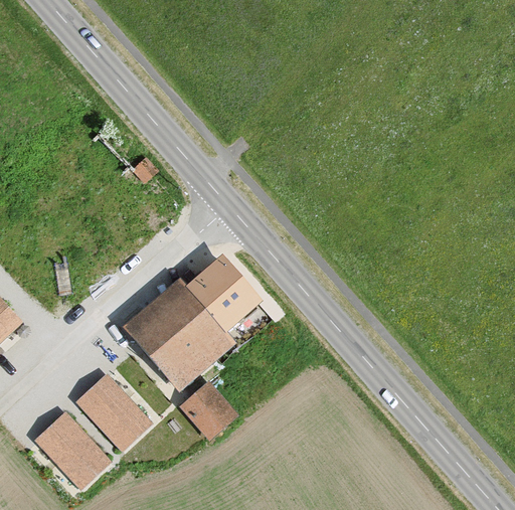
[(263,301),(223,256),(187,287),(179,278),(123,327),(179,392),(235,343),(226,333),(263,301)]
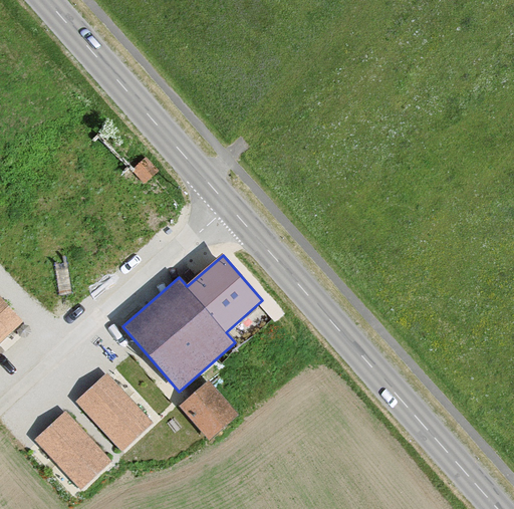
[(0,292),(0,340),(24,319),(0,292)]
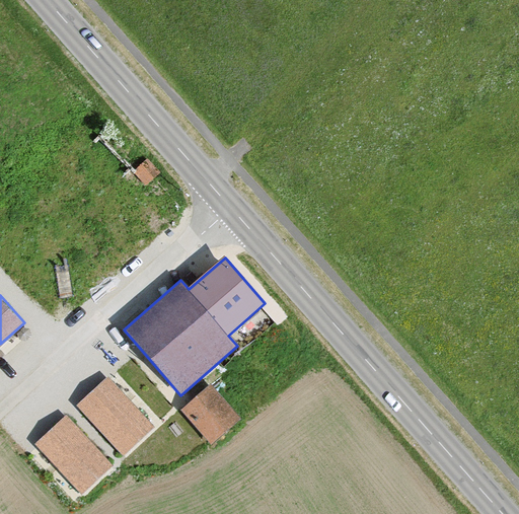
[(107,375),(76,405),(124,454),(155,425),(107,375)]
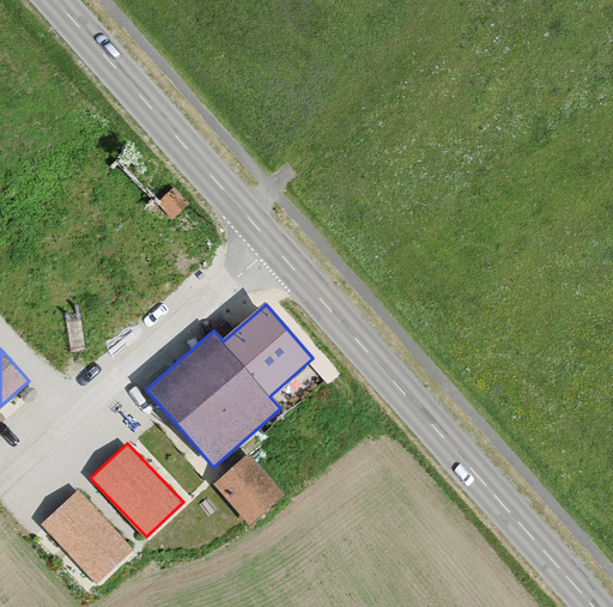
[(285,491),(252,451),(213,483),(247,522),(285,491)]
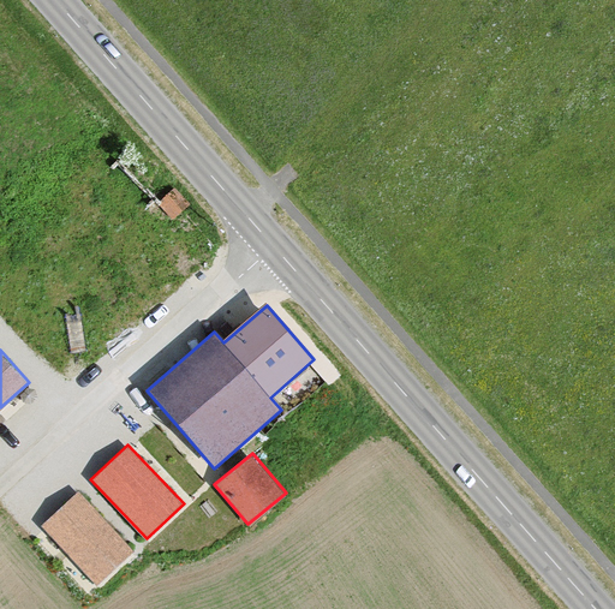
[(78,490),(41,525),(97,584),(135,549),(78,490)]
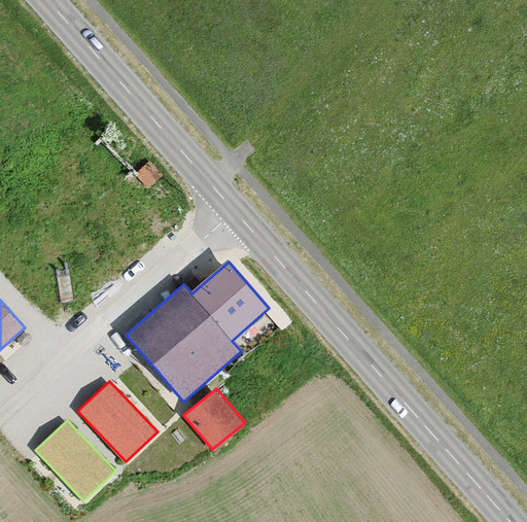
All buildings are outlined.
